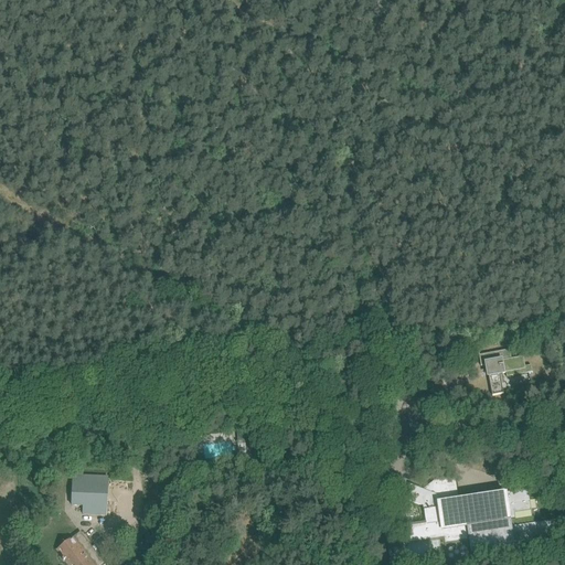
[(500,374),(507,373),(507,376),(533,372),(532,365),(525,366),(523,356),(511,359),(510,350),(479,355),(481,366),(486,365),(488,376),(489,376),(492,396),(503,394),(500,374)]
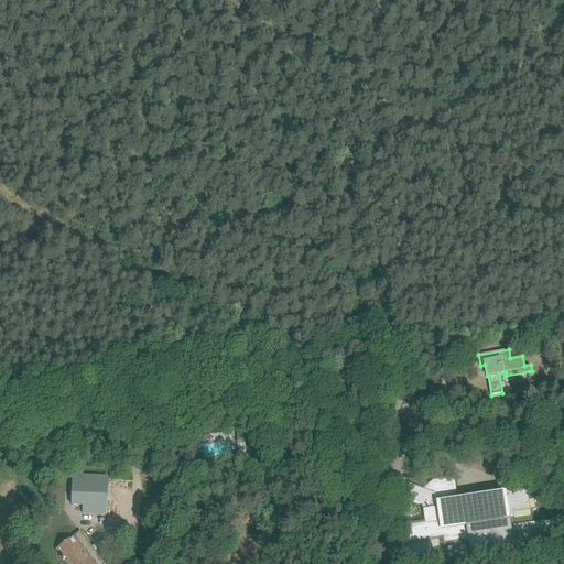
[(234,457),(234,434),(205,434),(205,457),(234,457)]
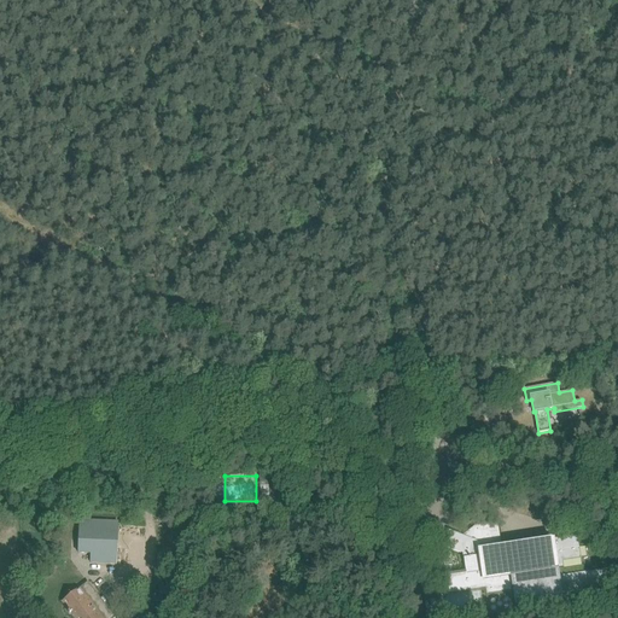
[(81,518),(79,553),(93,553),(93,563),(116,564),(118,523),(91,522),(91,519),(81,518)]
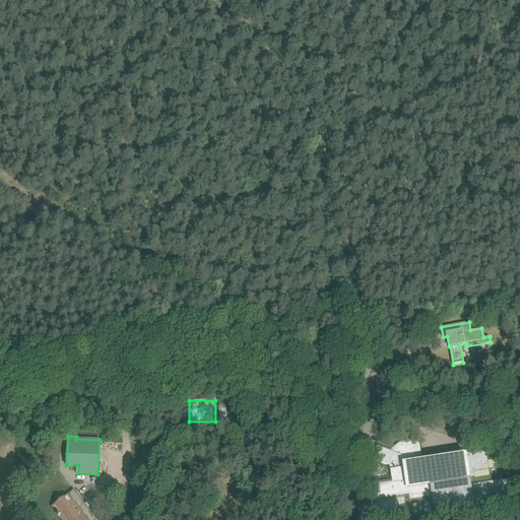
[(358,508),(358,509),(359,514),(363,513),(364,518),(397,513),(397,512),(410,510),(409,500),(424,498),(424,499),(432,497),(434,511),(513,499),(519,498),(515,472),(510,473),(507,457),(486,460),(485,452),(464,455),(421,461),(418,443),(400,445),(391,452),(378,447),(373,459),(389,466),(390,471),(392,483),(388,484),(386,488),(386,490),(377,491),(378,495),(375,495),(376,501),(362,503),(362,506),(360,506),(359,507),(358,508)]
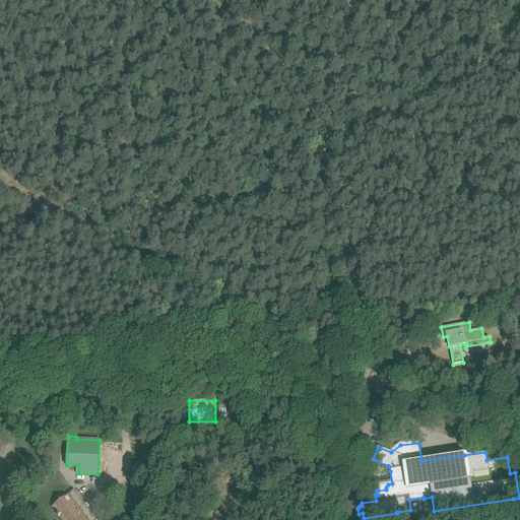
[(185,464),(178,475),(192,484),(199,473),(185,464)]
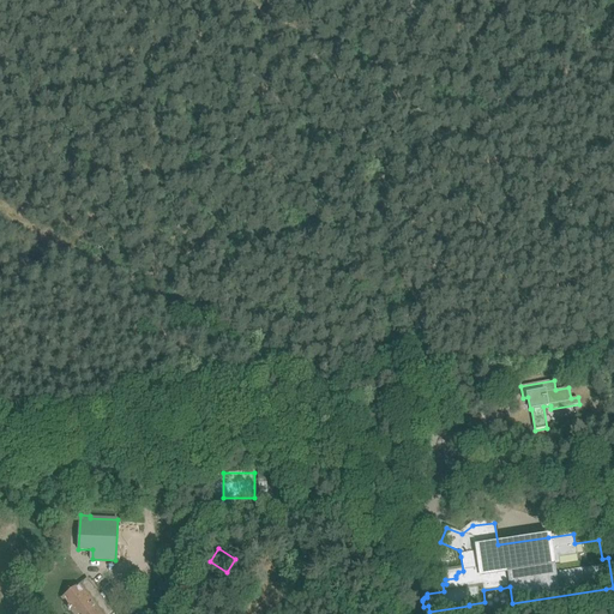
[(88,578),(61,599),(72,613),(114,613),(88,578)]
